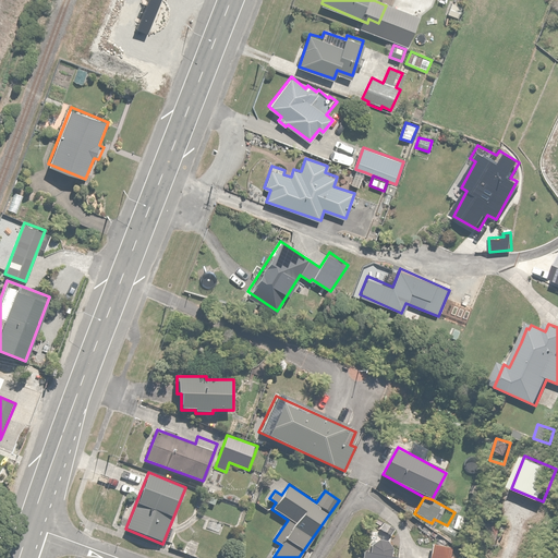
[(370,553),(363,552),(361,557),(401,557),(402,556),(389,555),(391,542),(377,540),(376,544),(372,543),(370,553)]
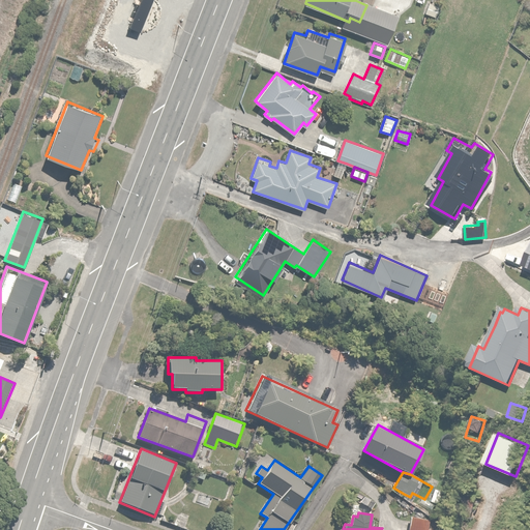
[(430,519),(410,516),(408,529),(429,529),(428,529),(430,519)]
